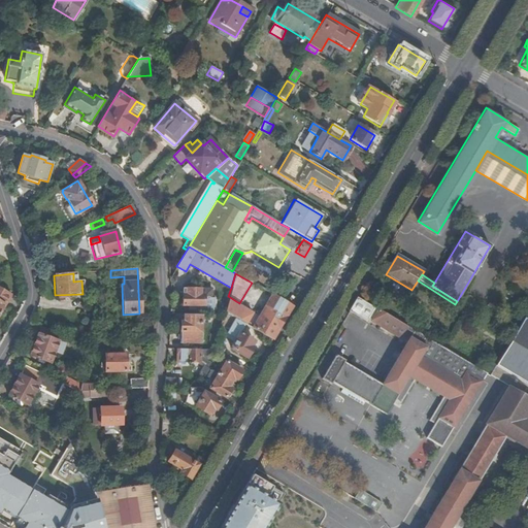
[(3,304),(8,294),(0,289),(0,310),(4,304),(3,304)]
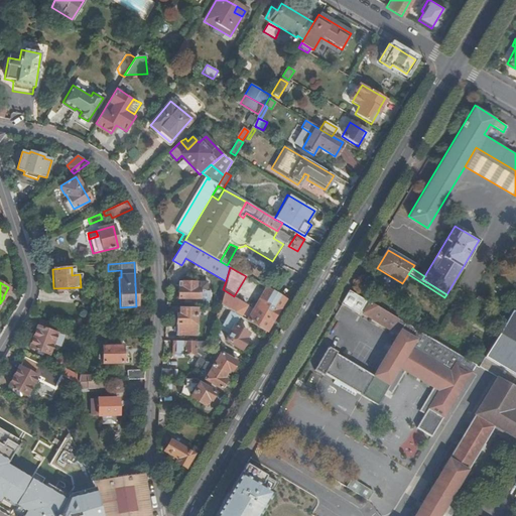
[(176,282),(176,298),(182,298),(182,303),(209,304),(209,291),(206,291),(206,282),(176,282)]
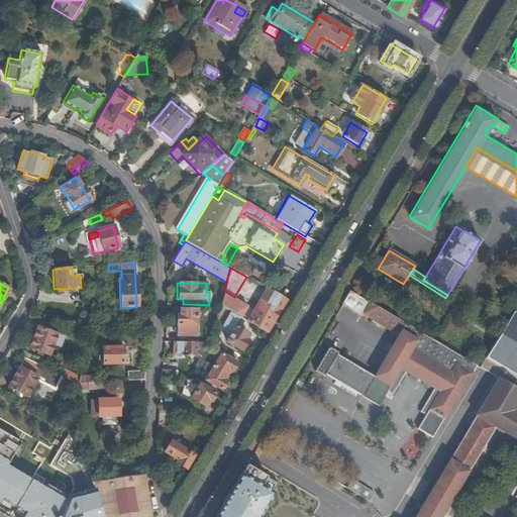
[(267,333),(286,300),(259,284),(256,288),(264,292),(252,310),(222,293),(218,305),(267,333)]
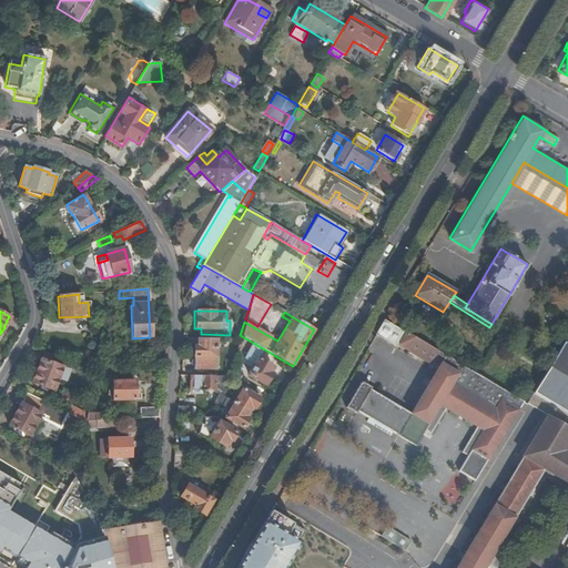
[(384,320),(375,335),(393,345),(402,331),(384,320)]
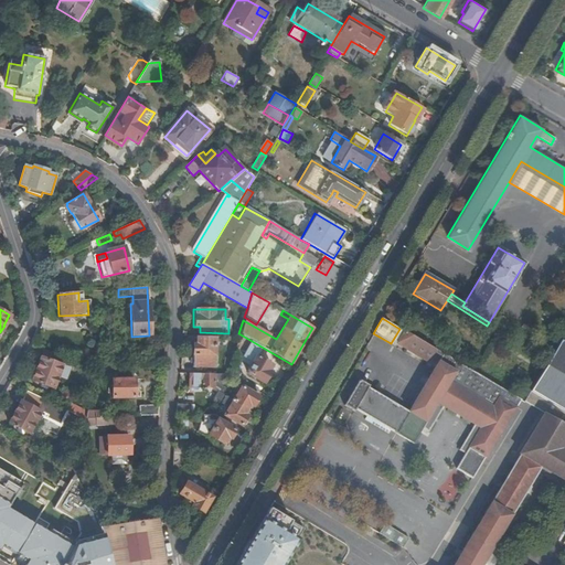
[(454,469),(470,479),(483,457),(486,458),(520,400),(400,329),(393,340),(395,342),(394,342),(426,362),(429,359),(436,362),(406,412),(366,388),(369,385),(359,380),(343,405),(352,412),(354,409),(411,444),(420,428),(426,432),(441,407),(472,425),(457,450),(464,455),(454,469)]
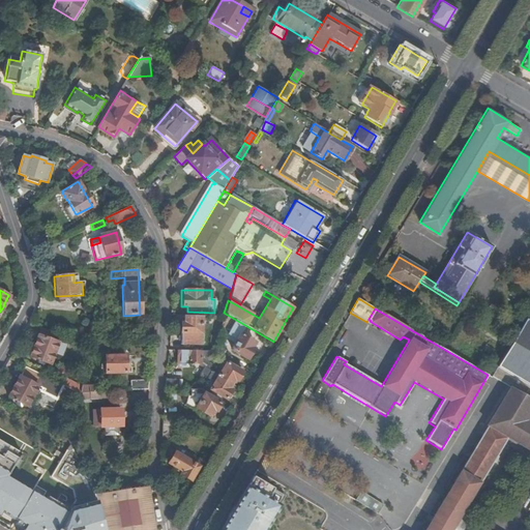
[(182,323),(180,323),(179,345),(199,346),(201,319),(183,318),(182,323)]
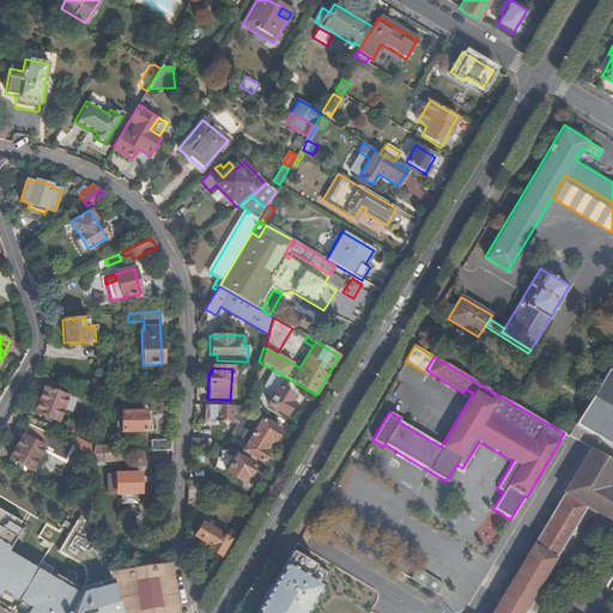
[(612,374),(608,371),(569,436),(590,449),(612,461),(612,374)]
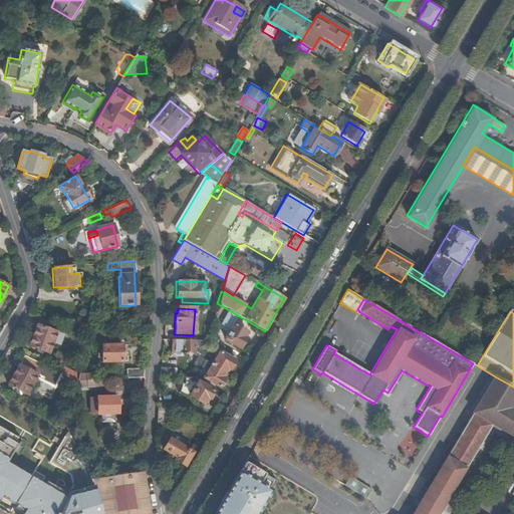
[(51,323),(39,318),(28,346),(48,353),(52,342),(58,344),(62,334),(49,329),(51,323)]
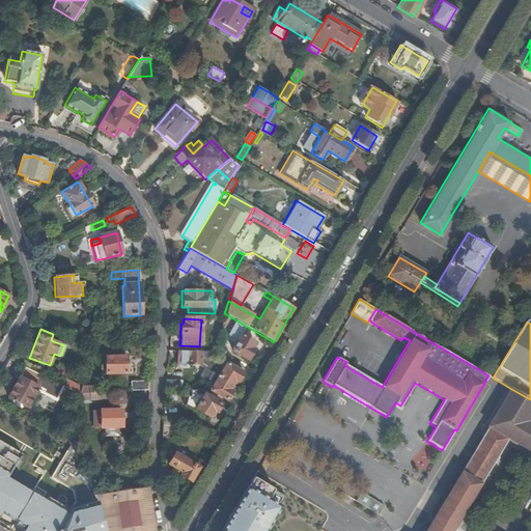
[(247,360),(252,351),(250,348),(253,344),(240,336),(239,337),(233,334),(228,334),(226,337),(228,342),(233,345),(231,350),(247,360)]
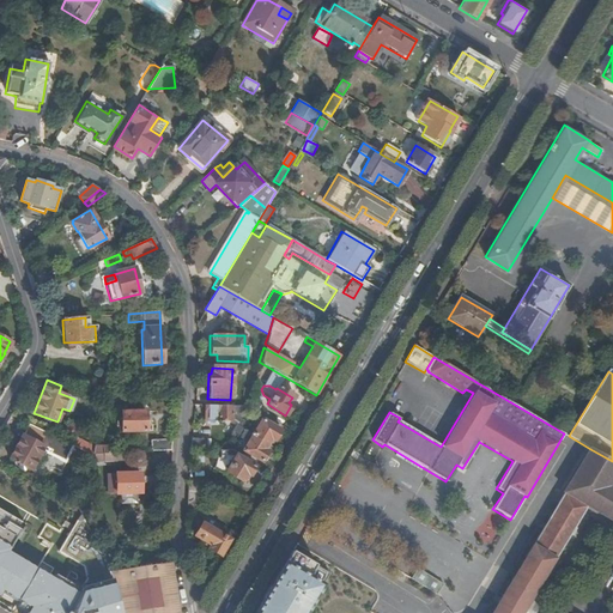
[(263,449),(266,444),(252,436),(238,428),(243,420),(241,419),(244,406),(205,405),(204,419),(217,419),(217,422),(228,422),(228,420),(231,420),(236,425),(231,431),(240,436),(238,437),(247,443),(242,451),(260,462),(266,451),(263,449)]
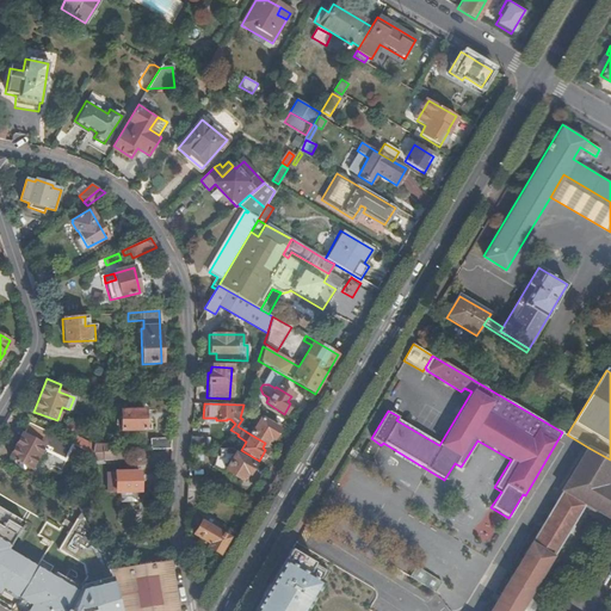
[(123,431),(146,430),(146,411),(122,412),(123,431)]
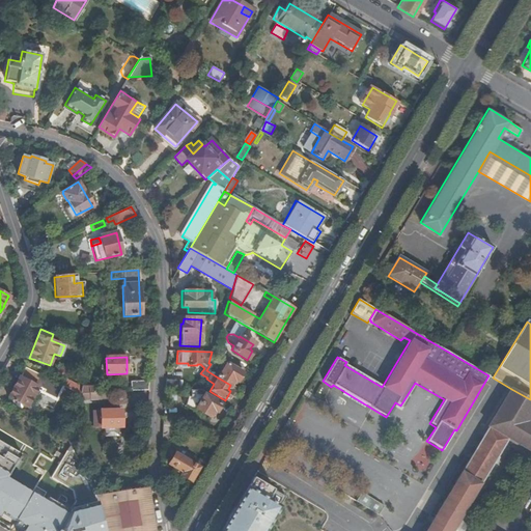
[(218,378),(230,385),(233,381),(236,382),(242,372),(226,363),(218,378)]
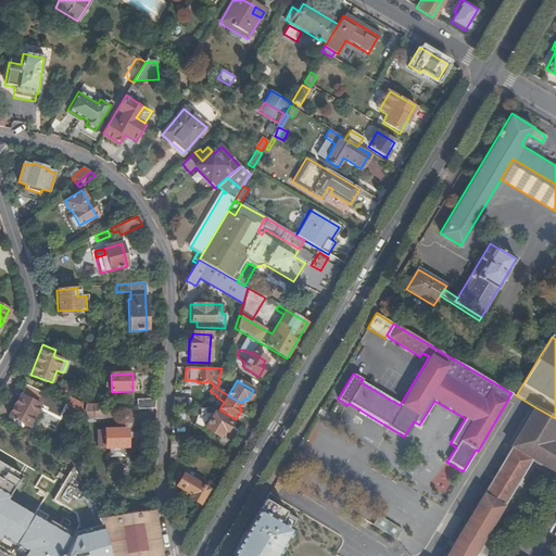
[(64,404),(25,386),(20,395),(19,395),(8,416),(26,426),(38,406),(45,409),(43,414),(57,420),(65,405),(64,404)]
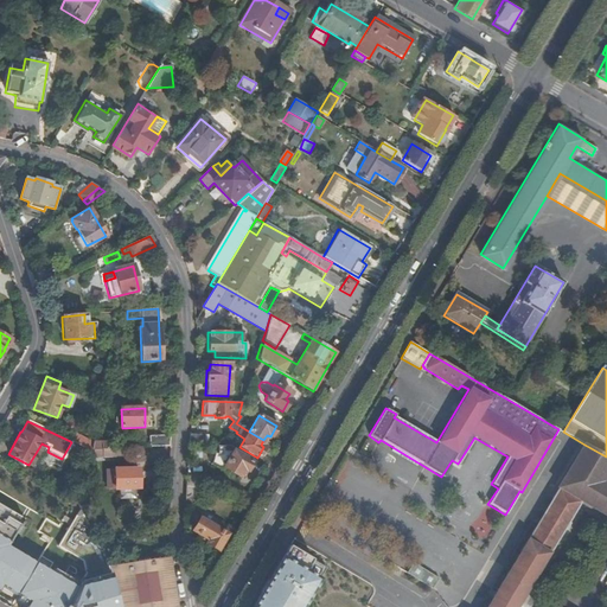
[(91,451),(93,442),(75,434),(70,441),(71,442),(91,452),(91,451)]
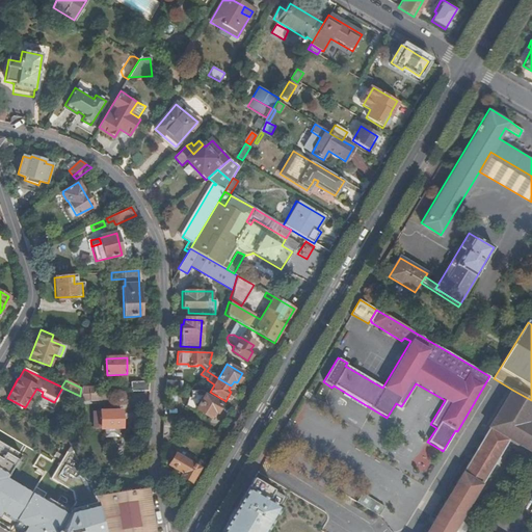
[(164,390),(179,390),(179,381),(165,381),(164,390)]
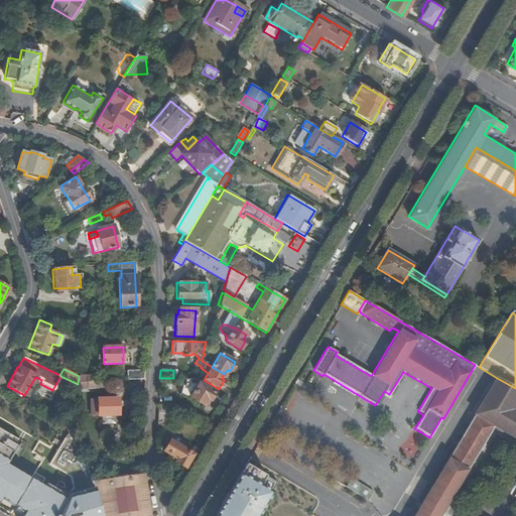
[(126,380),(143,379),(143,371),(126,371),(126,380)]
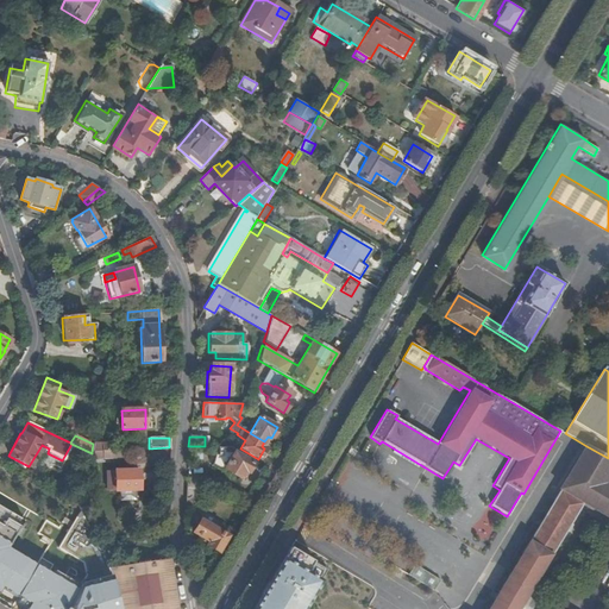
[(114,443),(93,444),(92,452),(114,451),(114,443)]
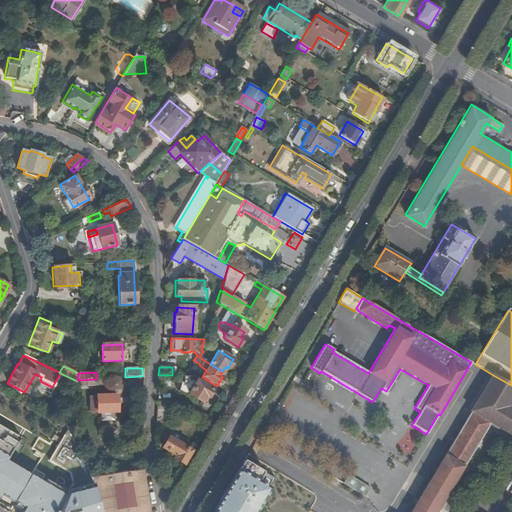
[(511,437),(511,385),(493,375),(470,412),(471,413),(445,455),(444,455),(410,511),(435,511),(488,424),(511,437)]
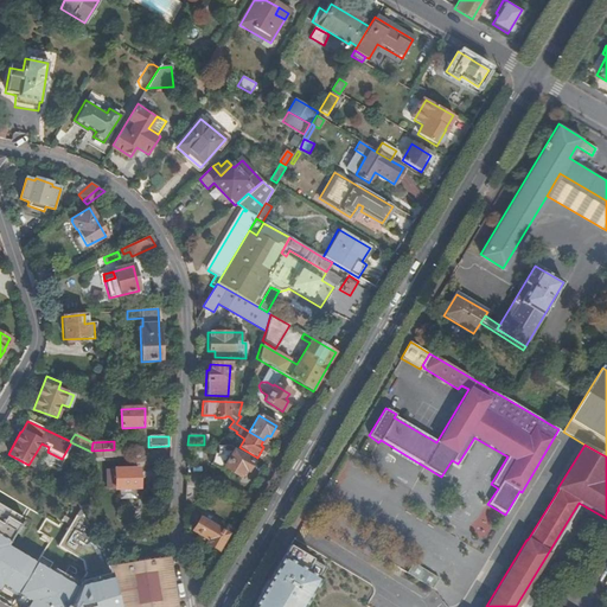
[(114,449),(91,451),(91,452),(90,459),(126,457),(125,449),(114,449)]
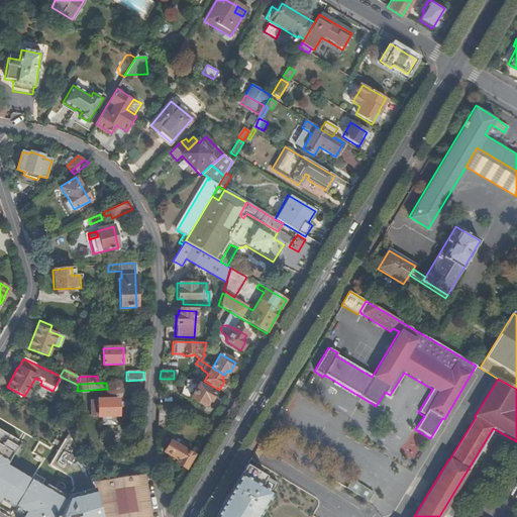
[(214,393),(198,383),(189,398),(203,406),(207,400),(209,402),(214,393)]
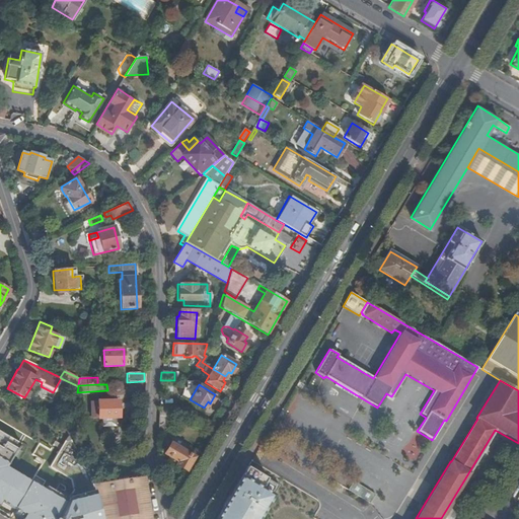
[(97,402),(90,403),(91,420),(98,420),(97,402)]
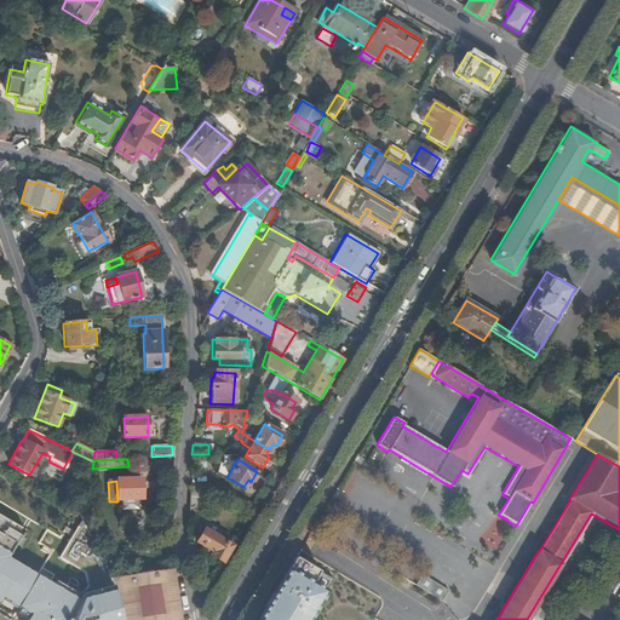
[(118,501),(121,501),(139,500),(142,500),(142,481),(116,481),(118,501)]
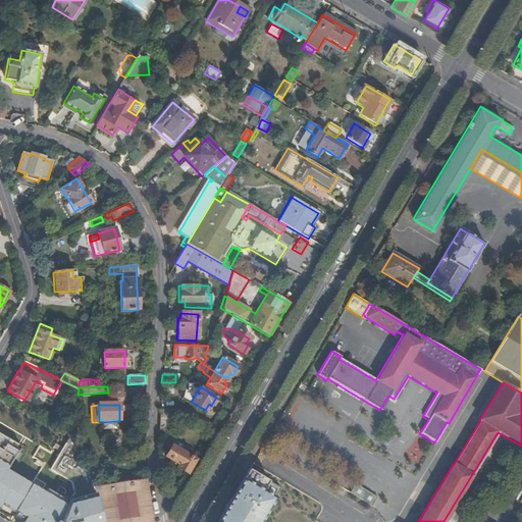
[(173,419),(174,419),(174,411),(160,411),(159,419),(173,419)]
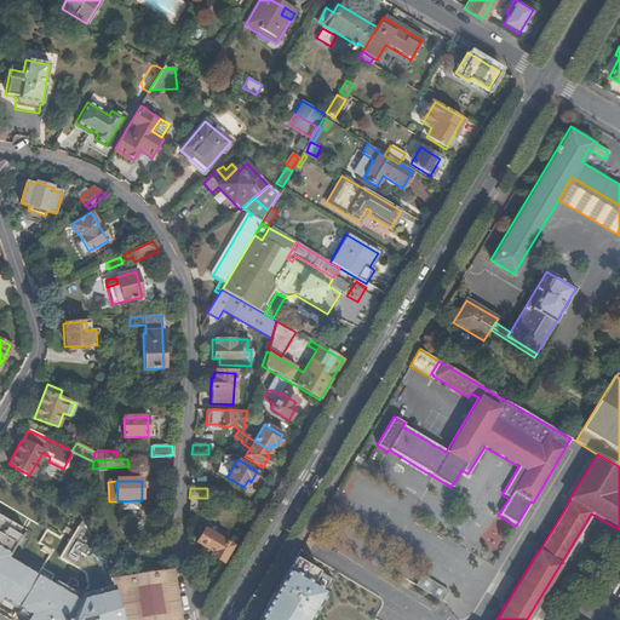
[(206,507),(206,498),(189,498),(189,515),(195,514),(195,509),(206,507)]
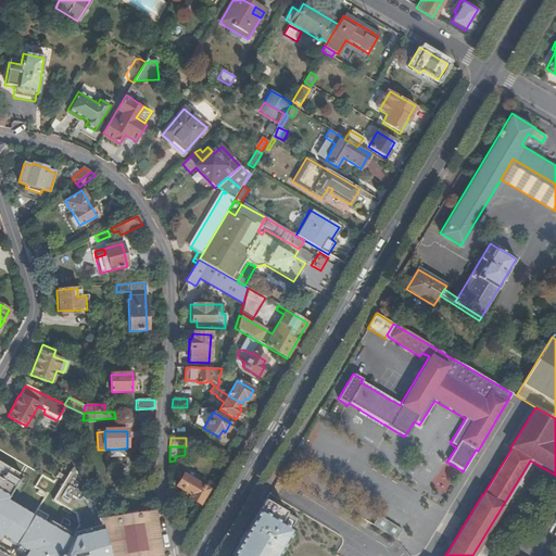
[(125,449),(109,450),(110,458),(125,457),(125,449)]
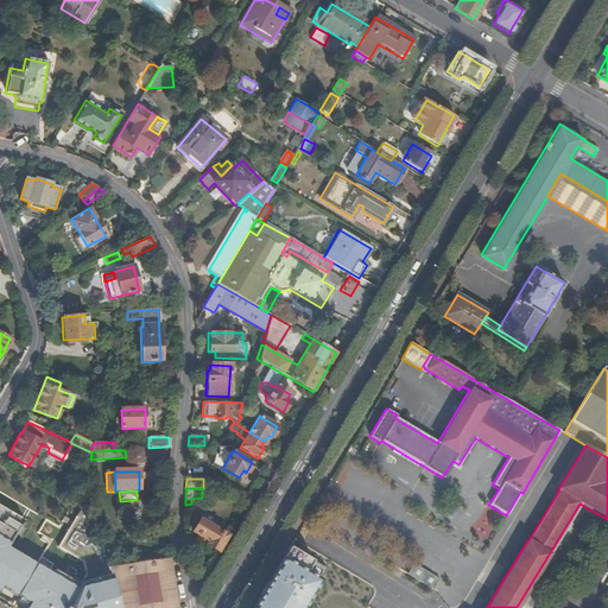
[(118,607),(108,568),(106,557),(81,511),(80,511),(58,548),(83,562),(87,574),(77,589),(49,571),(54,564),(40,557),(37,565),(20,556),(18,559),(6,552),(24,520),(0,506),(0,590),(1,588),(29,605),(26,607),(118,607)]
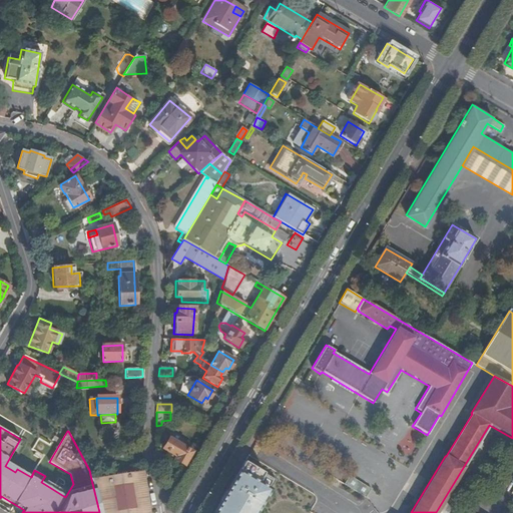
[(407,436),(398,445),(407,455),(417,445),(407,436)]
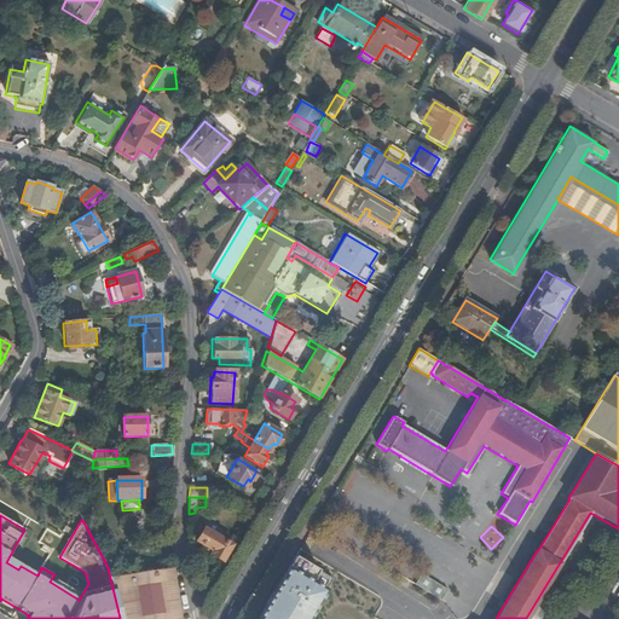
[(221,562),(231,547),(203,528),(195,542),(212,553),(209,555),(221,562)]
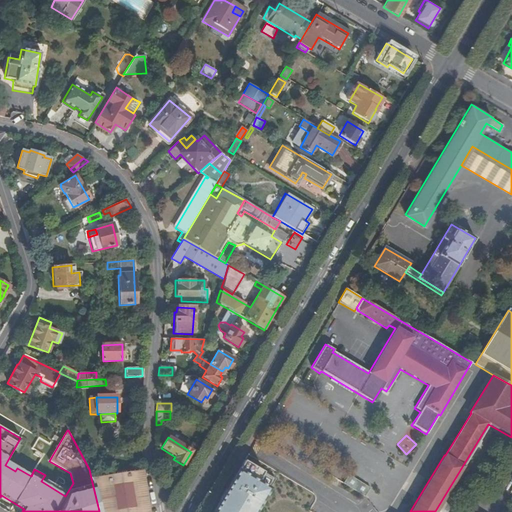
[(254,511),(274,478),(243,460),(212,511),(254,511)]
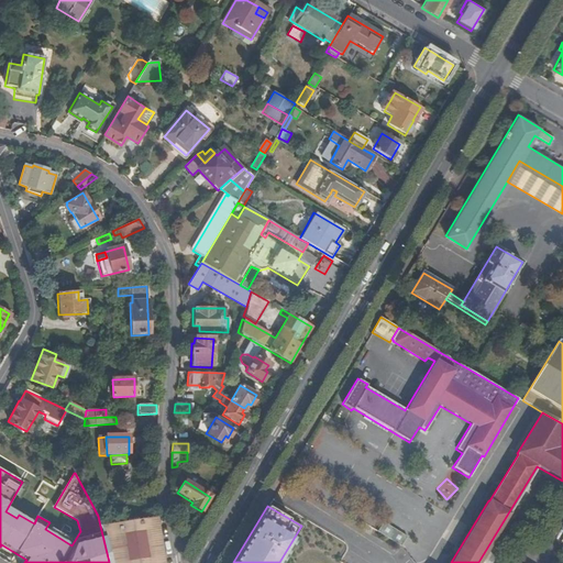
[(163,562),(156,517),(100,526),(109,562),(163,562)]
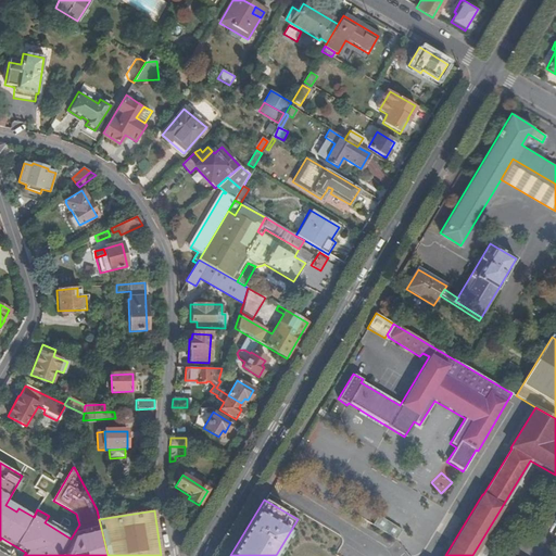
[(377,516),(370,526),(394,541),(400,531),(377,516)]
